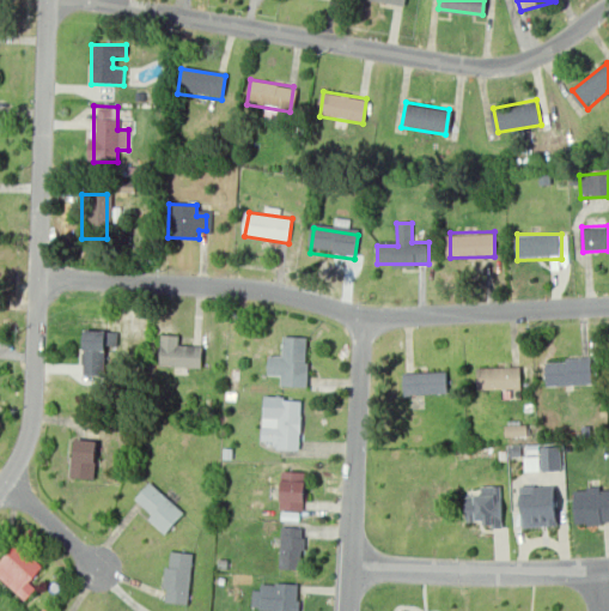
[(159,334),(158,364),(201,367),(202,348),(178,346),(178,336),(159,334)]
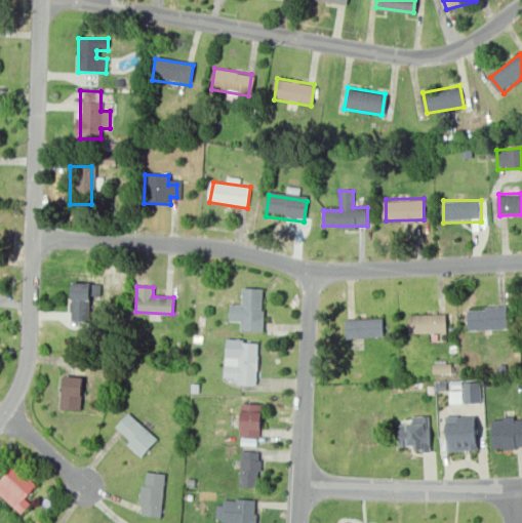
[(262,331),(239,329),(240,320),(228,320),(229,304),(241,305),(242,286),(265,287),(262,331)]
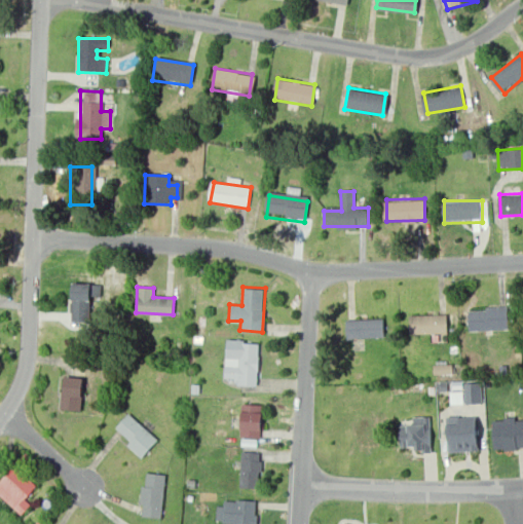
[(70,288),(88,288),(88,327),(69,327),(70,288)]
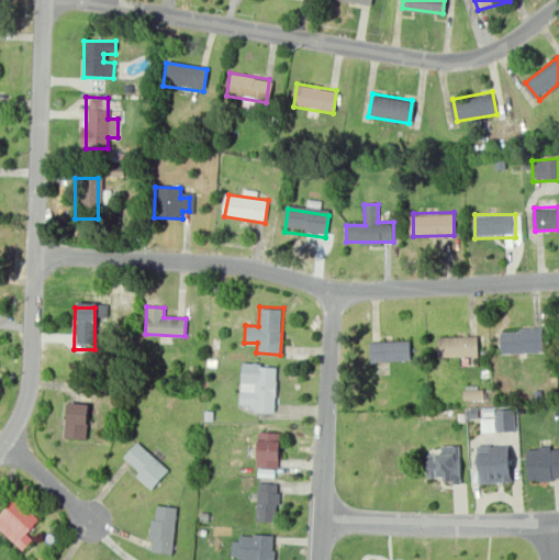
[(500,329),(540,328),(540,351),(500,353),(500,329)]
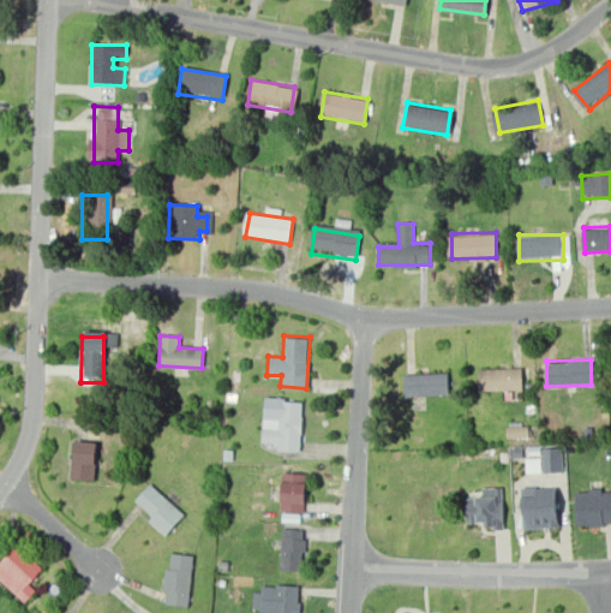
[(475,372),(520,370),(521,396),(477,397),(475,372)]
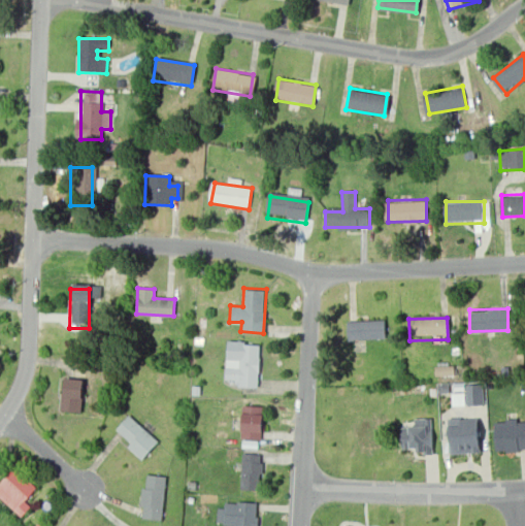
[(347,320),(385,319),(385,341),(347,341),(347,320)]
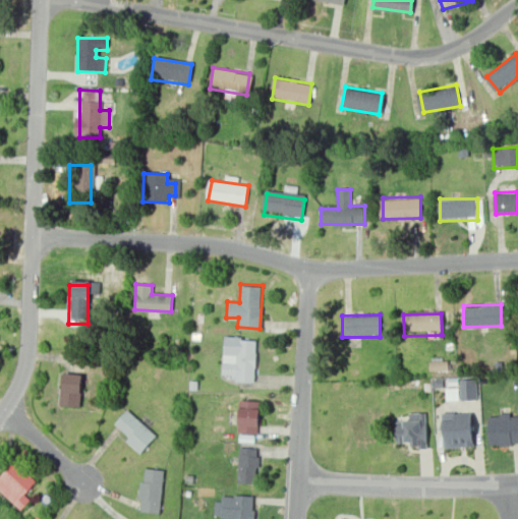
[(254,382),(234,381),(234,370),(223,370),(224,338),(255,339),(254,382)]
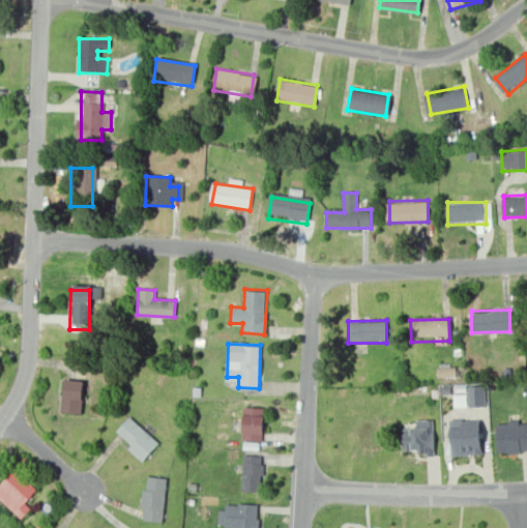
[(452,378),(452,368),(434,369),(434,379),(452,378)]
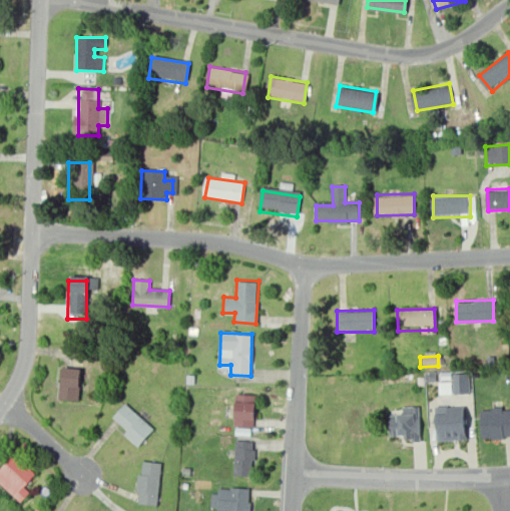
[(83,405),(59,403),(61,365),(86,367),(83,405)]
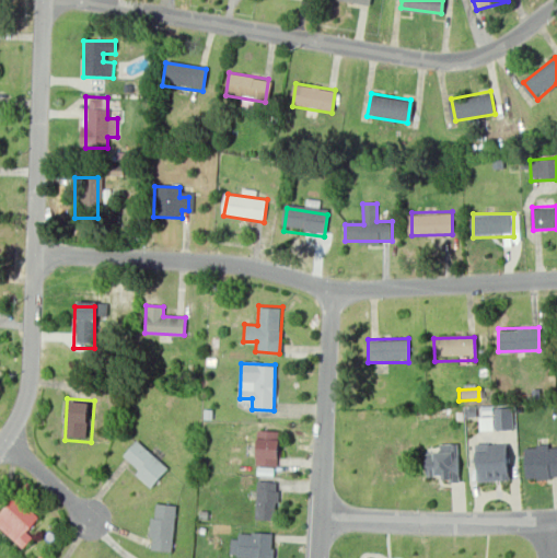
[(492,429),(494,406),(510,406),(510,429),(492,429)]
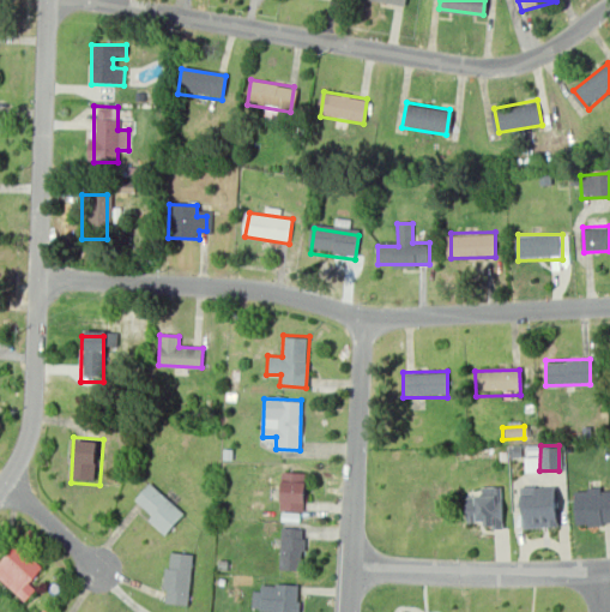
[(285,472),(308,474),(305,514),(282,511),(285,472)]
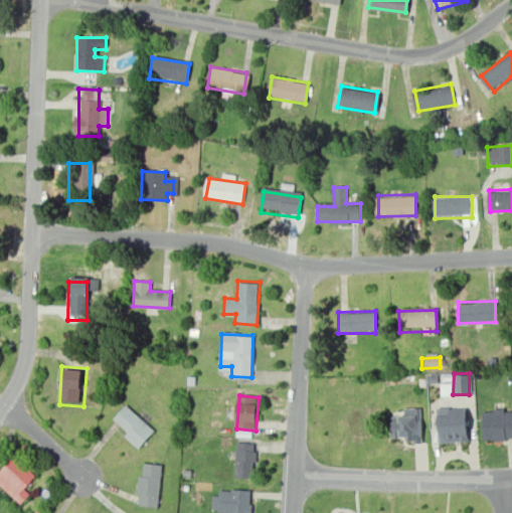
[(419,441),(386,442),(385,407),(418,406),(419,441)]
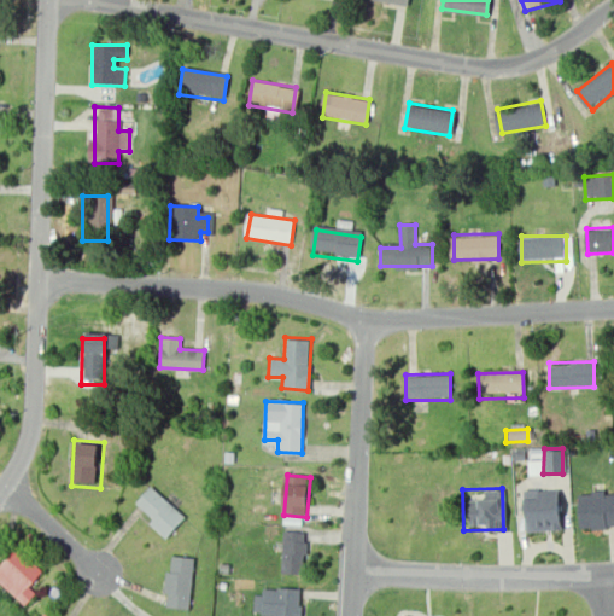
[(188,521),(168,542),(134,511),(155,489),(188,521)]
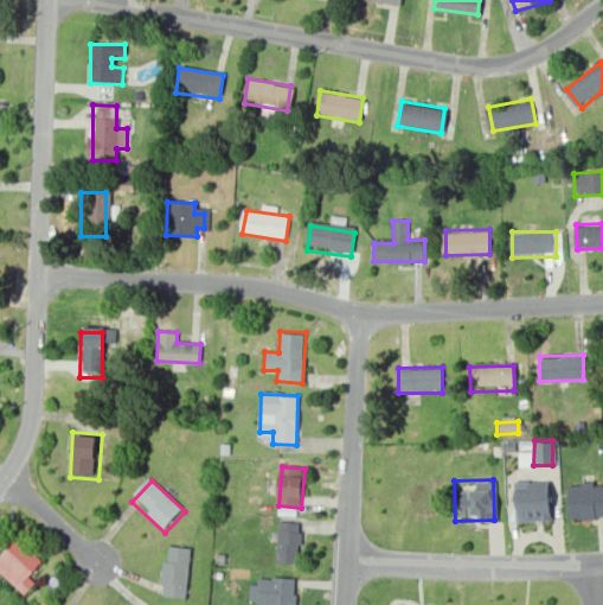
[(602,522),(563,523),(562,483),(601,482),(602,522)]
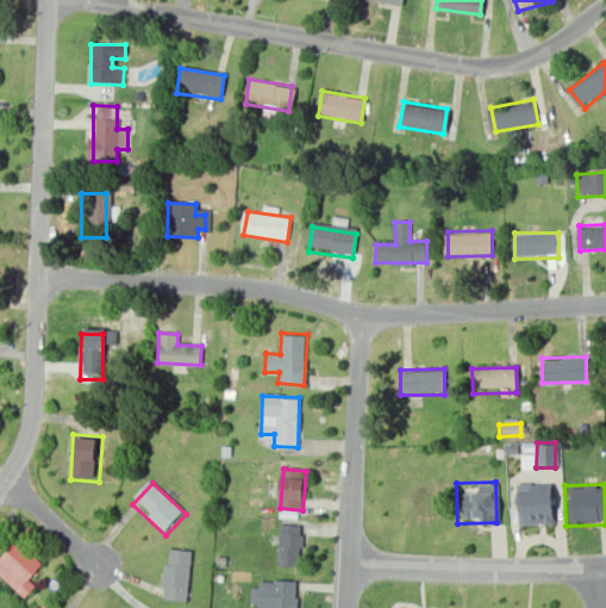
[(553,526),(513,527),(512,488),(551,485),(553,526)]
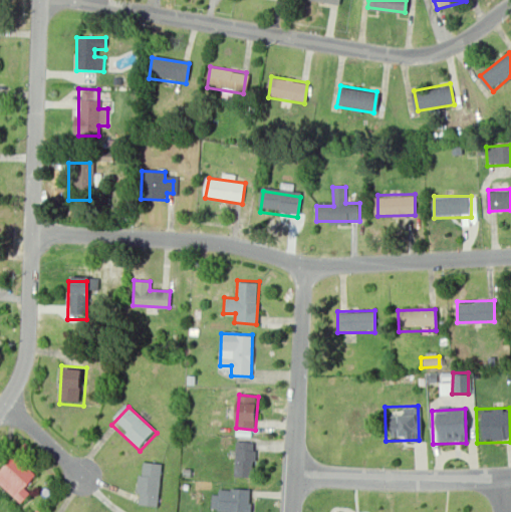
[(234,440),(254,441),(251,483),(231,481),(234,440)]
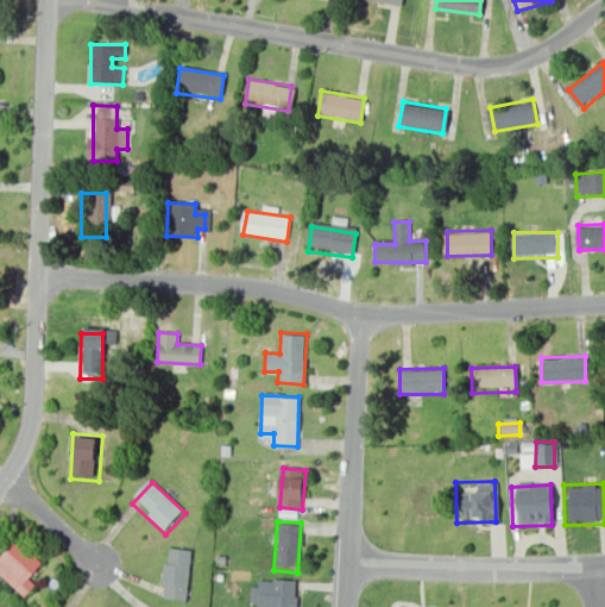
[(25,604),(0,582),(0,556),(16,538),(46,565),(31,582),(38,588),(25,604)]
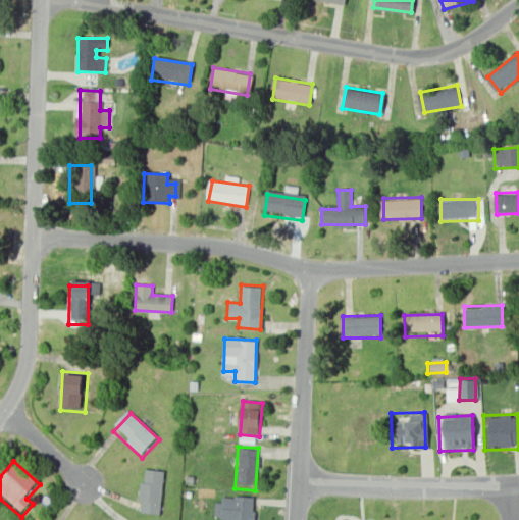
[(143,471),(167,474),(163,513),(139,511),(143,471)]
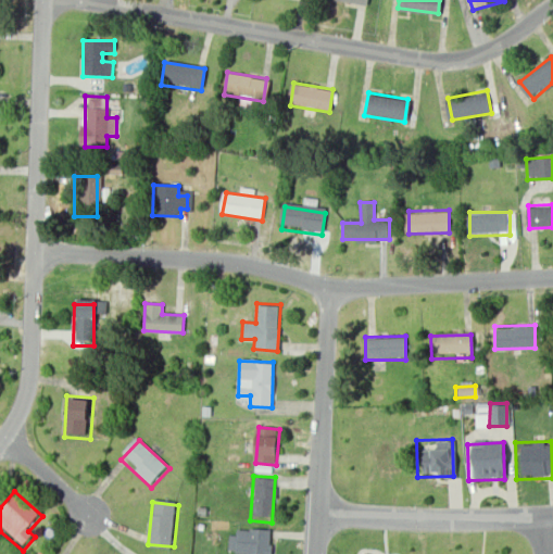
[(250,553),(251,551),(235,550),(236,527),(272,529),(269,553),(250,553)]
